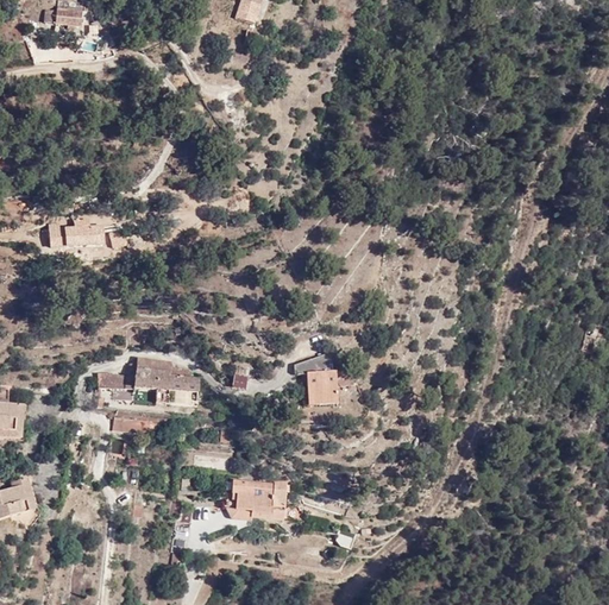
[(242,0),(239,8),(257,14),(262,0),(242,0)]
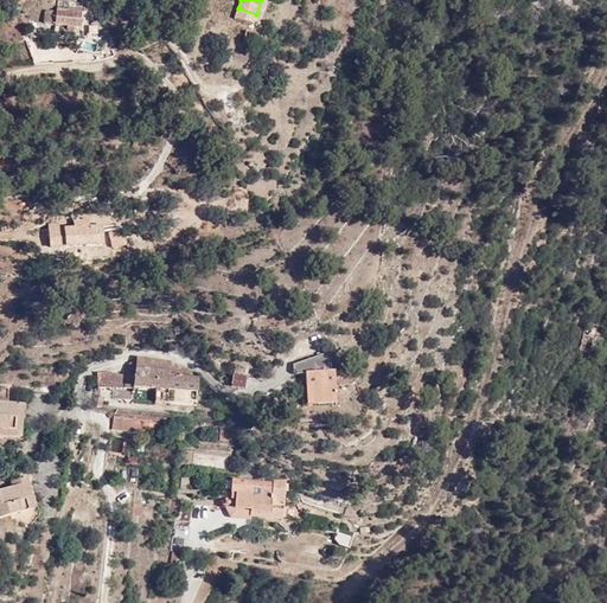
[(76,23),(76,8),(52,6),(51,20),(76,23)]
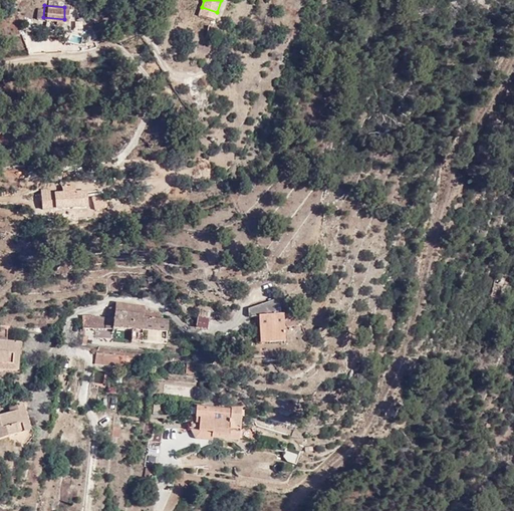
[(208,28),(210,31),(216,32),(218,22),(210,19),(208,28)]
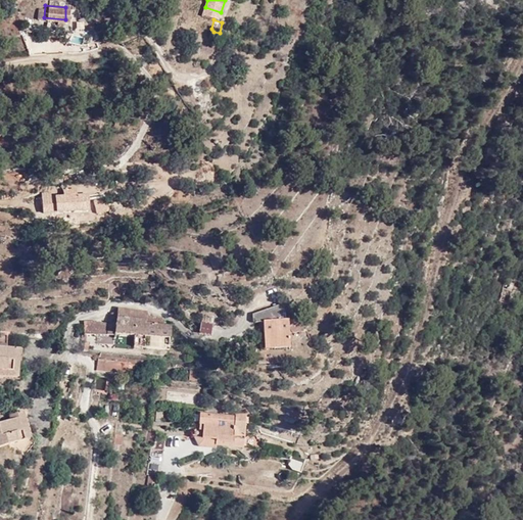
[(52,189),(45,190),(45,207),(91,205),(90,192),(79,192),(79,187),(66,187),(65,193),(52,193),(52,189)]
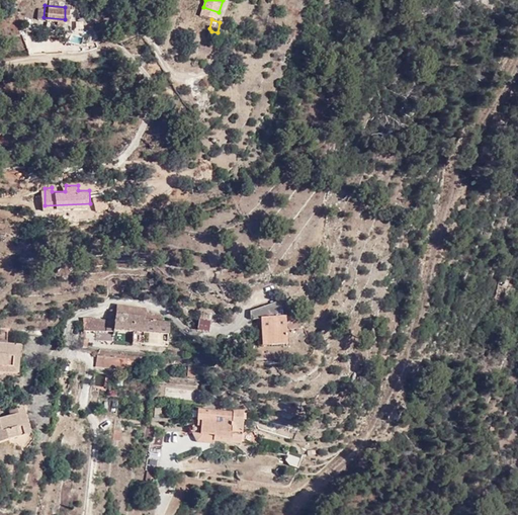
[(97,208),(106,206),(105,201),(104,193),(95,195),(97,208)]
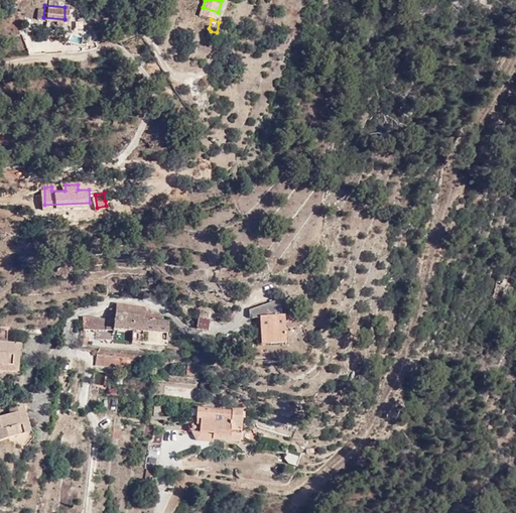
[(260,317),(261,334),(271,334),(271,344),(286,343),(285,316),(282,314),(278,300),(251,309),(251,316),(260,317)]
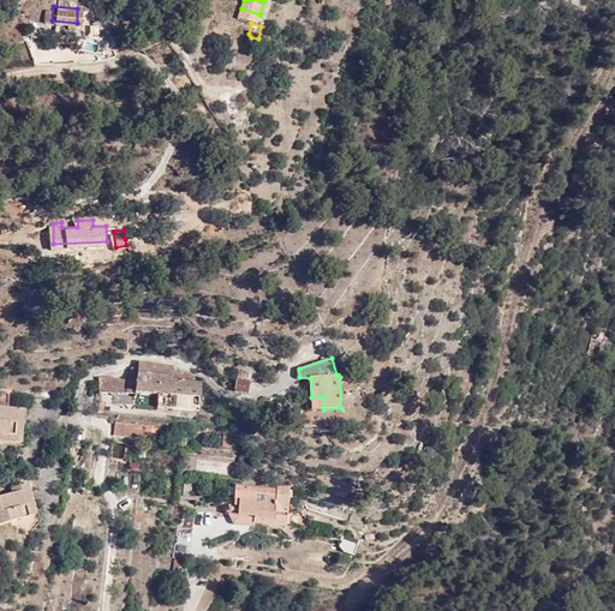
[(168,395),(202,396),(202,378),(199,378),(174,377),(174,367),(174,361),(138,359),(138,364),(136,394),(157,395),(157,405),(167,405),(168,395)]
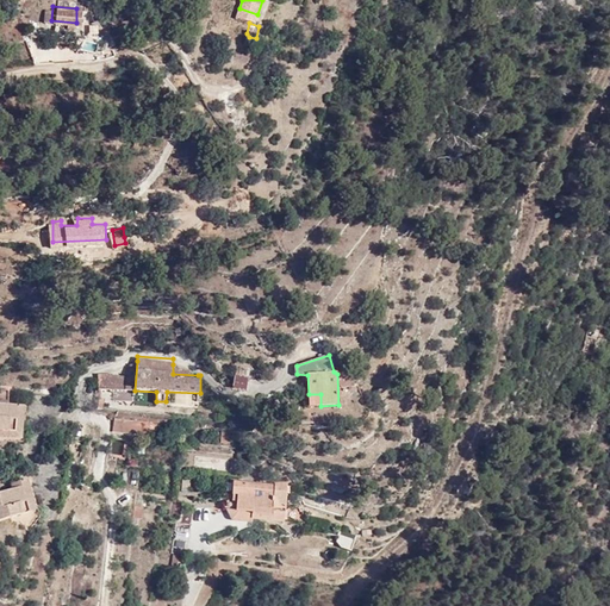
[(132,374),(100,374),(99,387),(135,391),(137,361),(132,361),(132,374)]
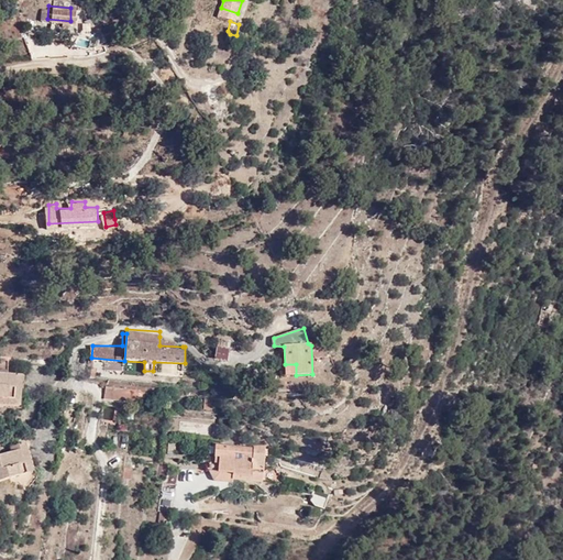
[(159,346),(183,347),(183,338),(159,337),(159,346)]
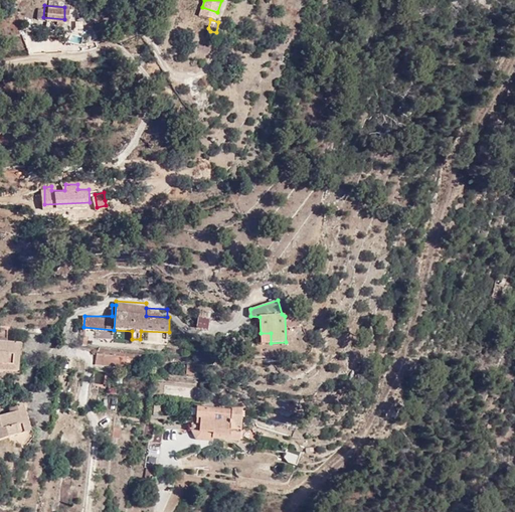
[(207,328),(207,317),(196,316),(195,327),(207,328)]
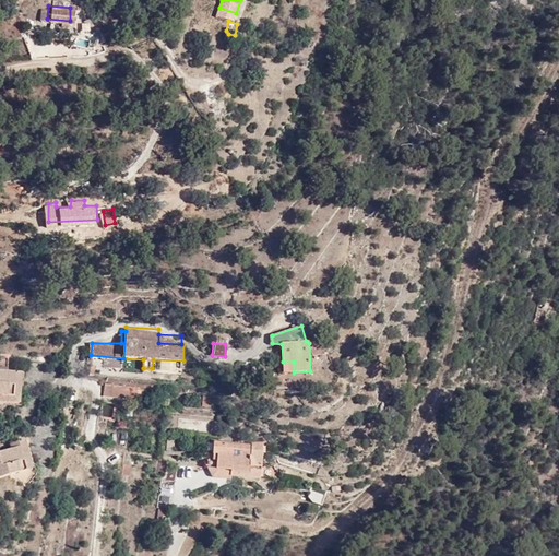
[(0,363),(8,364),(9,355),(11,355),(11,351),(9,351),(0,350),(0,363)]
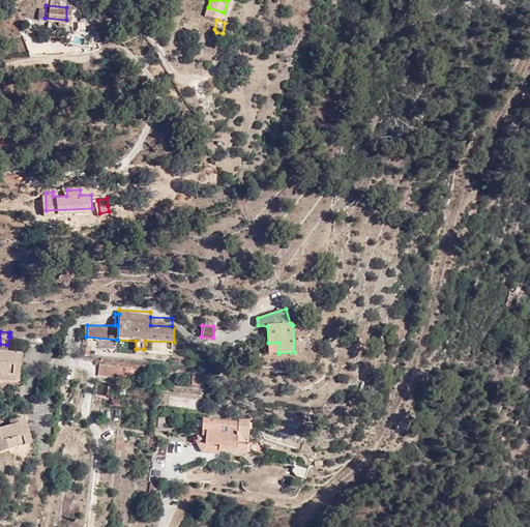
[(278,343),(268,343),(268,352),(278,353),(278,343)]
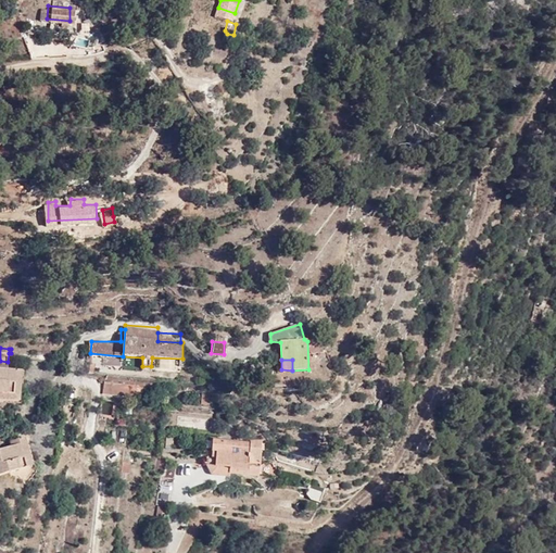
[(0,389),(13,391),(15,366),(8,365),(8,362),(0,361),(0,389)]
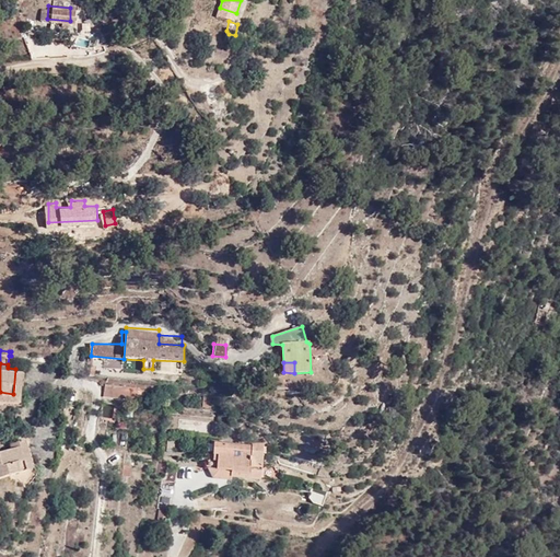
[(0,397),(4,398),(18,399),(20,369),(15,369),(13,394),(0,392),(0,397)]
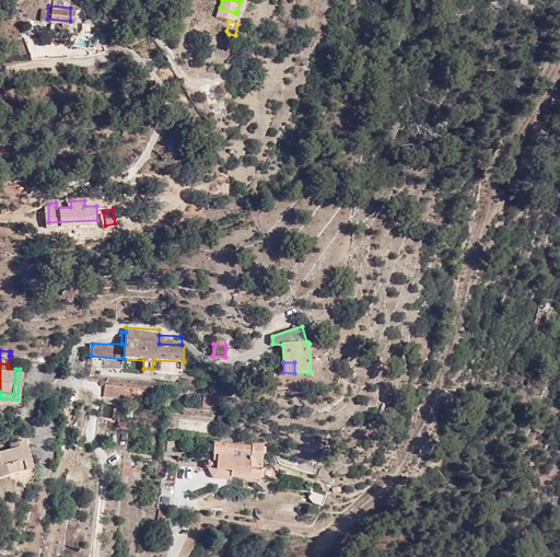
[(4,402),(22,403),(24,369),(20,369),(18,399),(4,398),(4,402)]
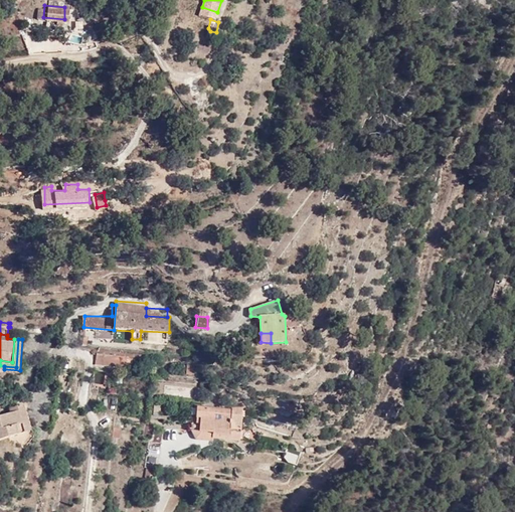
[(97,353),(96,363),(126,364),(126,363),(132,363),(132,356),(127,356),(126,354),(97,353)]
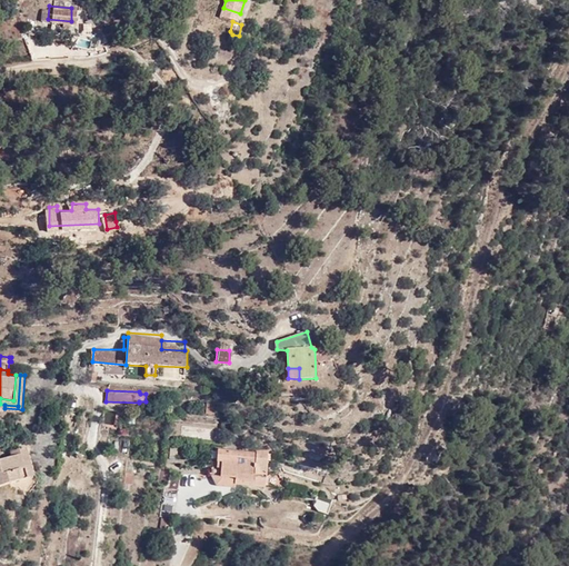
[(215,411),(215,401),(206,401),(205,410),(215,411)]
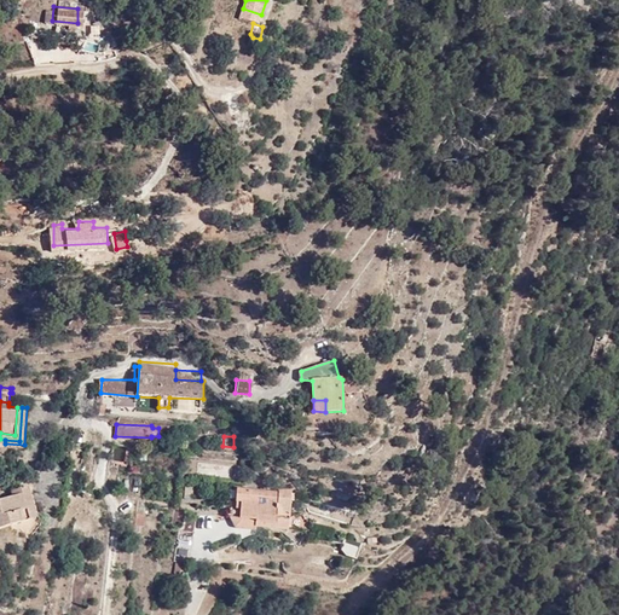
[(196,460),(196,473),(232,473),(232,460),(196,460)]
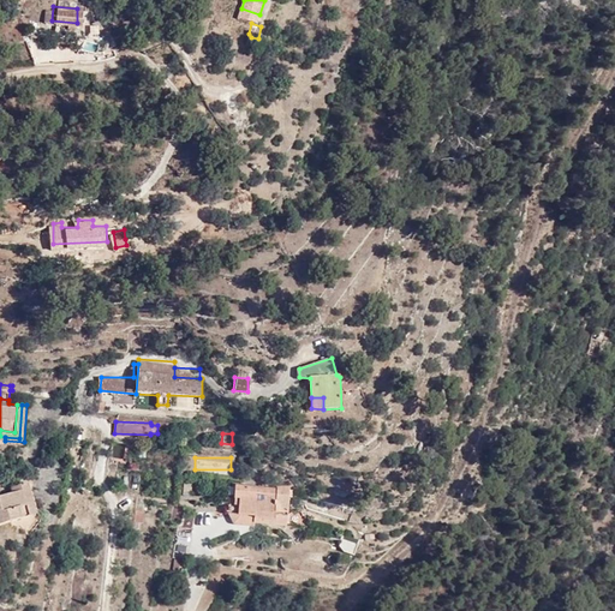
[(12,485),(13,492),(23,490),(29,515),(34,514),(27,481),(12,485)]
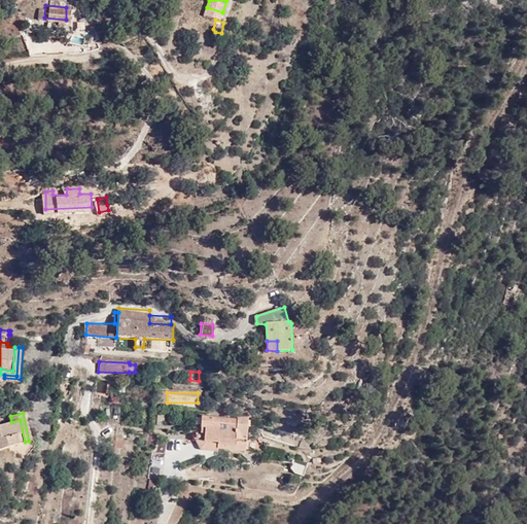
[(237,416),(237,419),(201,414),(199,426),(192,427),(189,429),(188,431),(188,433),(192,439),(195,439),(197,444),(200,450),(213,451),(213,446),(244,449),(247,417),(237,416)]
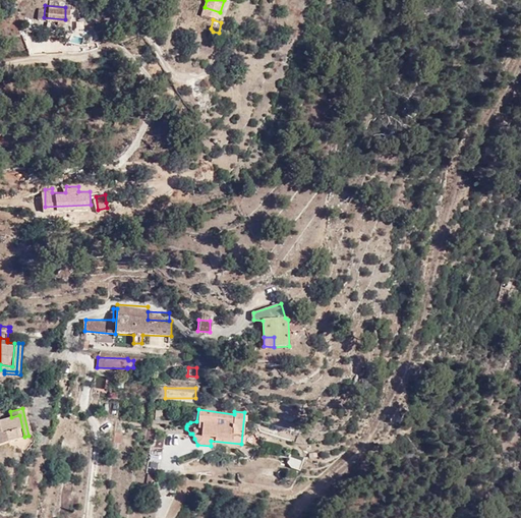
[(19,415),(11,417),(0,419),(0,442),(24,437),(19,415)]
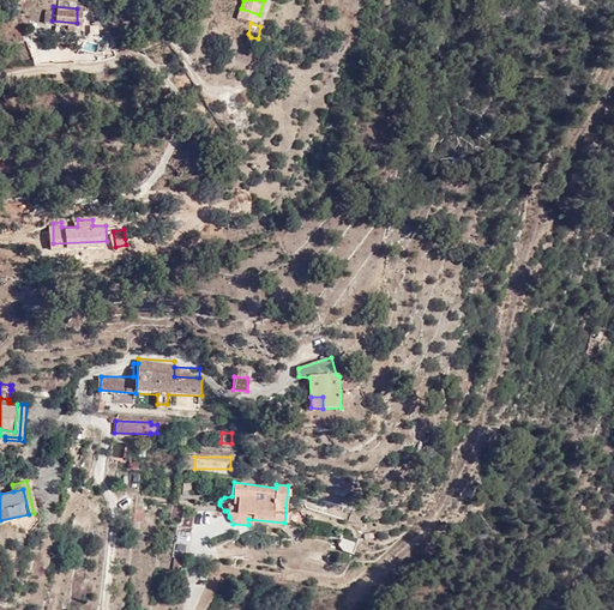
[(142,507),(132,507),(132,518),(142,519),(142,507)]
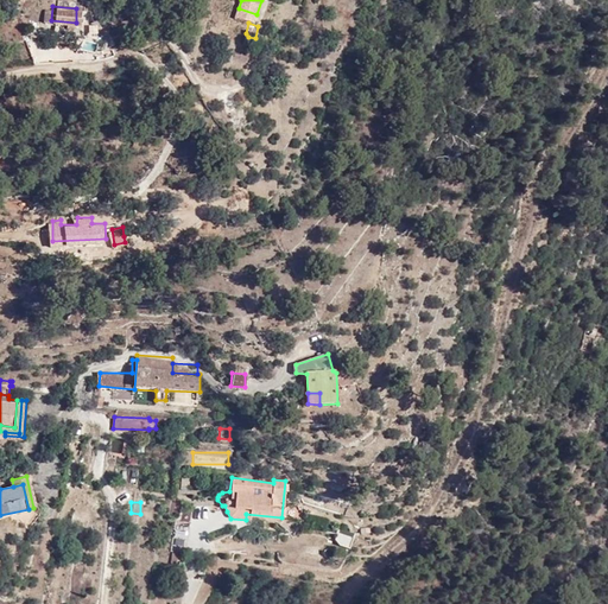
[(182,560),(183,547),(171,547),(170,560),(182,560)]
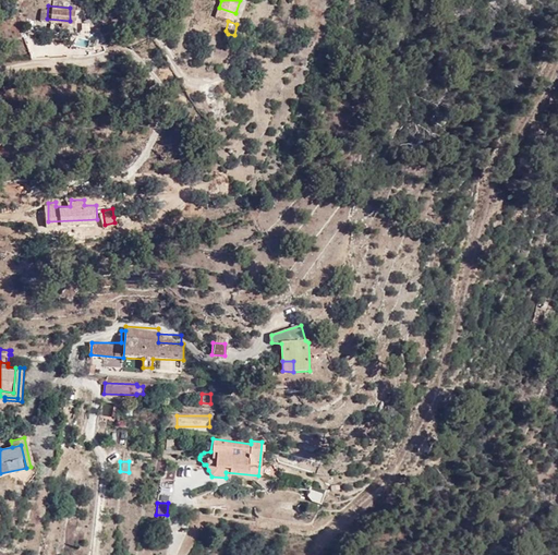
[(165,549),(177,552),(183,531),(170,528),(165,549)]
